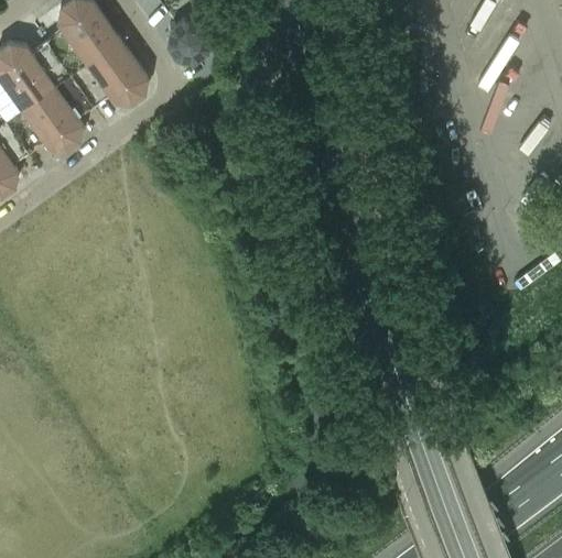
[(121,41),(93,1),(84,0),(73,0),(62,9),(58,25),(64,32),(47,43),(72,76),(121,41)]
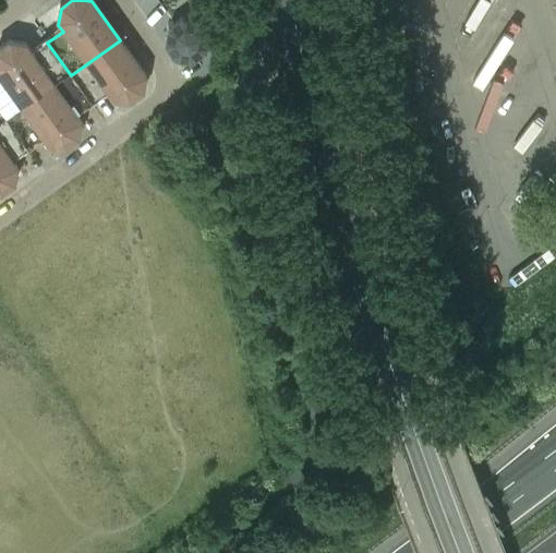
[(205,29),(221,17),(208,0),(176,0),(164,9),(176,24),(169,28),(166,45),(176,59),(193,62),(207,52),(209,35),(205,29)]
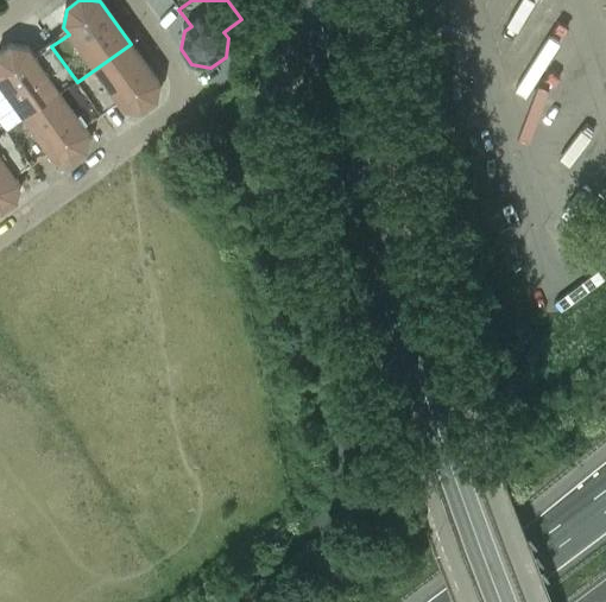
[(161,87),(131,44),(77,82),(102,118),(119,106),(125,113),(143,115),(158,105),(161,87)]
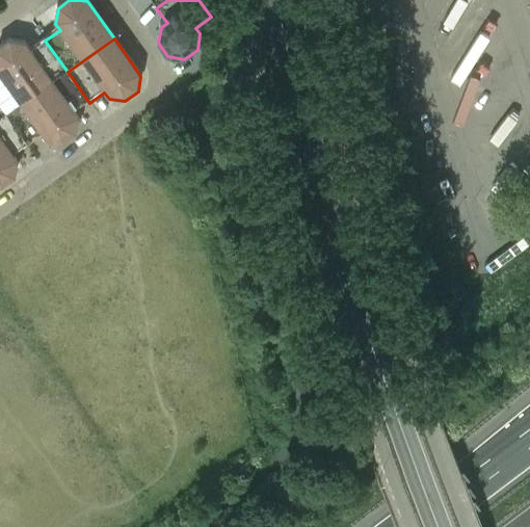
[(0,106),(6,115),(68,72),(45,41),(30,51),(26,45),(10,43),(0,49),(0,106)]
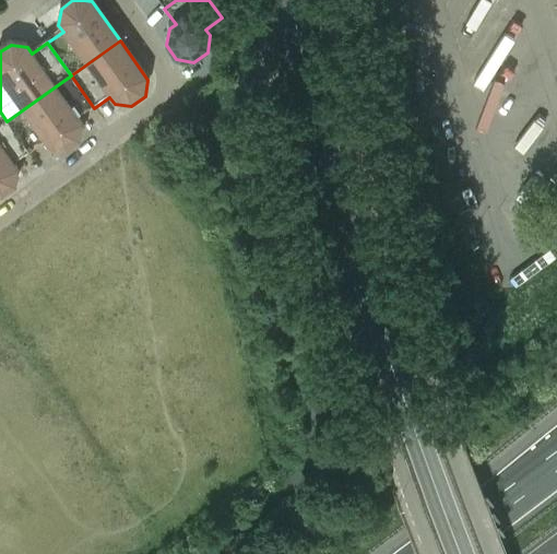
[(79,119),(94,108),(71,75),(7,121),(30,154),(45,143),(50,150),(67,152),(81,142),(83,126),(79,119)]
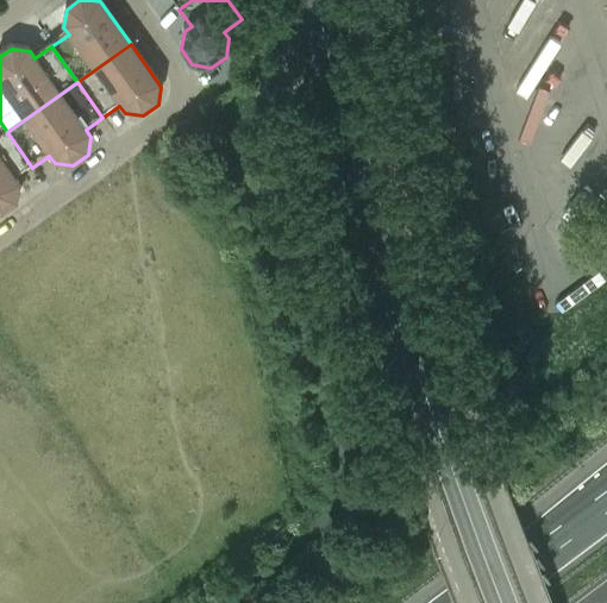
[(16,180),(32,168),(7,132),(0,137),(0,215),(2,215),(18,205),(20,187),(16,180)]
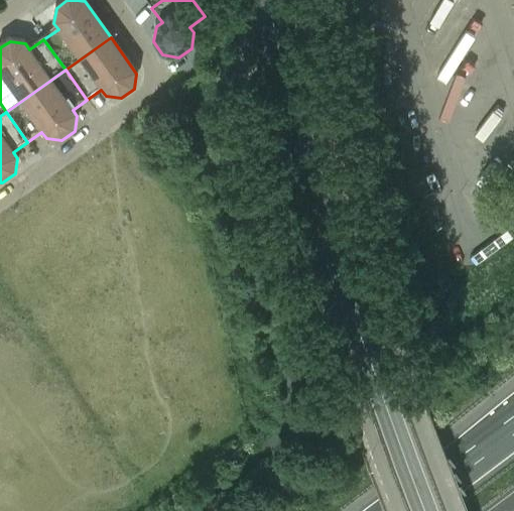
All buildings are outlined.
